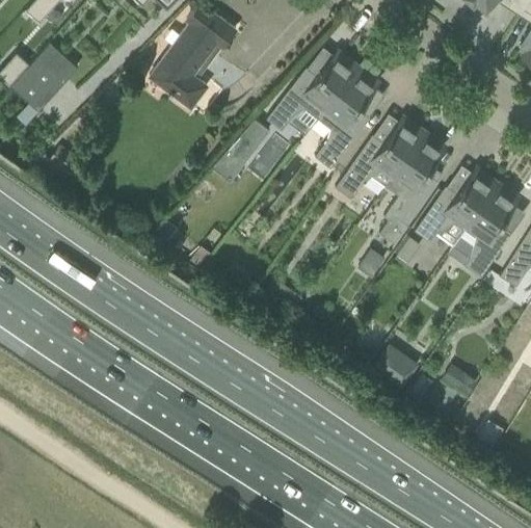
[(35,0),(32,4),(46,17),(59,0),(35,0)]
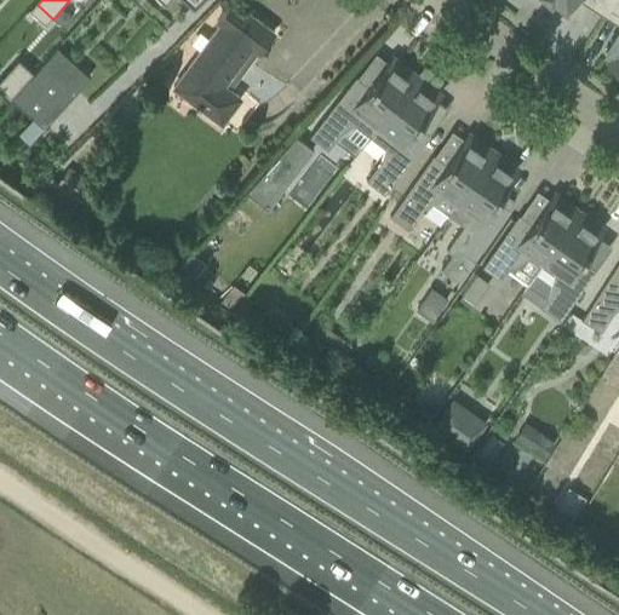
[(181,0),(194,11),(204,0),(181,0)]
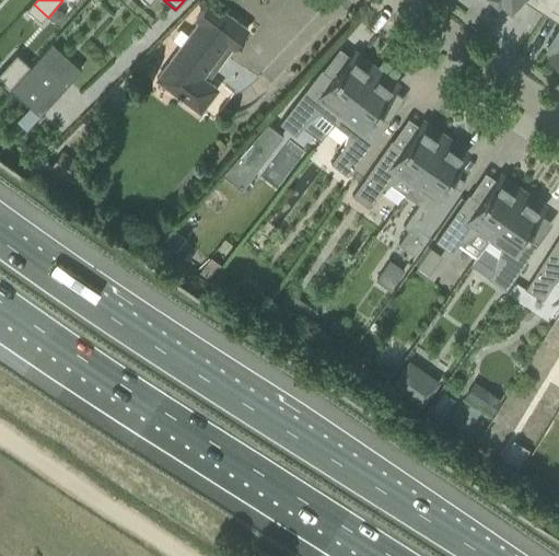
[(531,0),(552,13),(558,2),(558,0),(497,0),(499,2),(501,1),(511,11),(521,0),(531,0)]
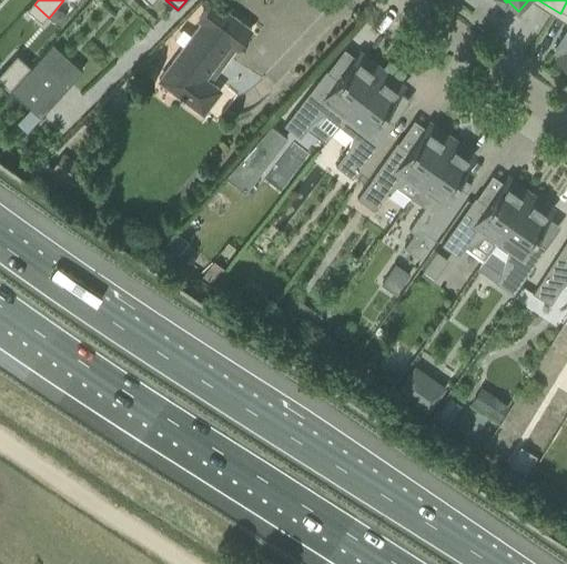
[(566,2),(560,13),(566,18),(566,29),(555,49),(559,52),(557,56),(566,62),(566,2)]
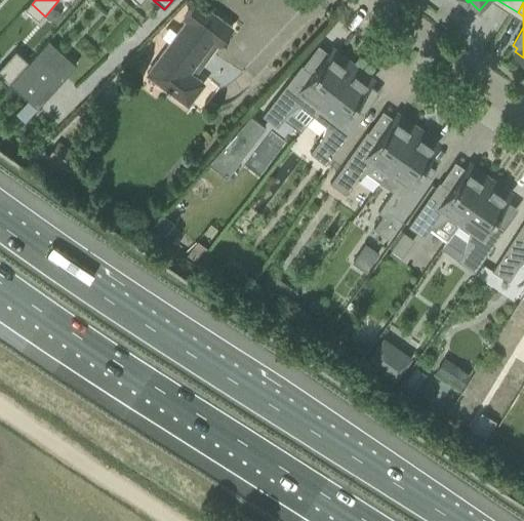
[(197,4),(183,23),(186,25),(146,77),(189,109),(206,85),(197,78),(233,30),(197,4)]
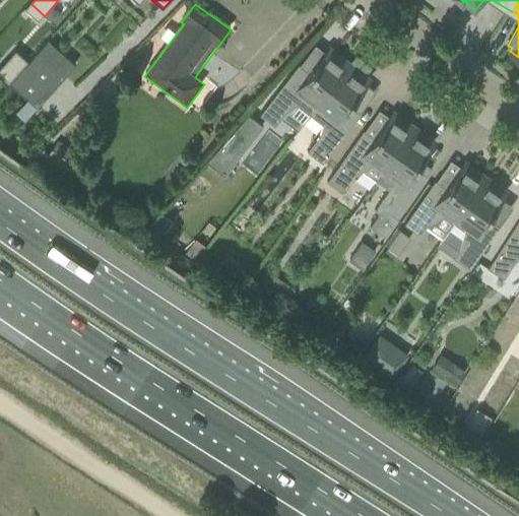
[(39,27),(20,49),(33,59),(51,38),(39,27)]
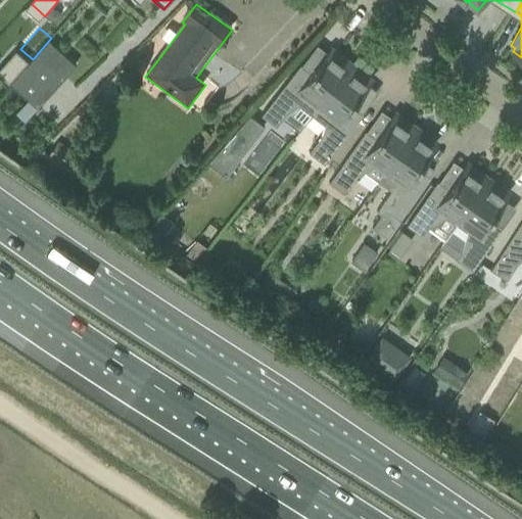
[(299,108),(312,118),(351,67),(337,55),(335,59),(329,54),(312,77),(300,67),(262,118),(277,130),(289,113),(299,108)]
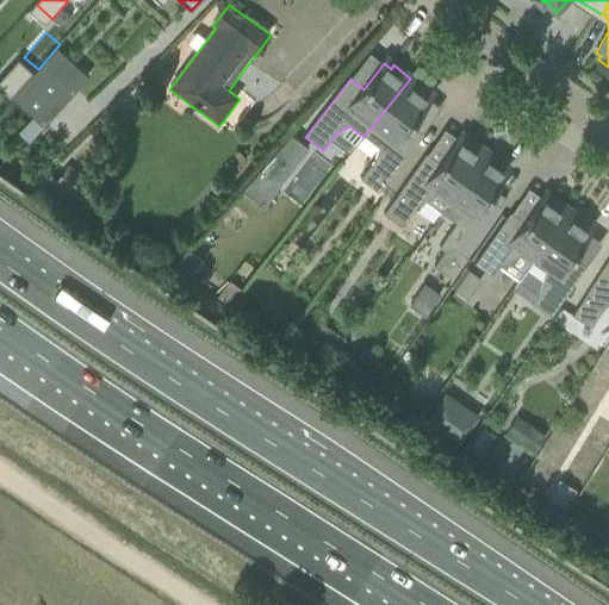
[(43,66),(12,100),(44,129),(75,95),(43,66)]
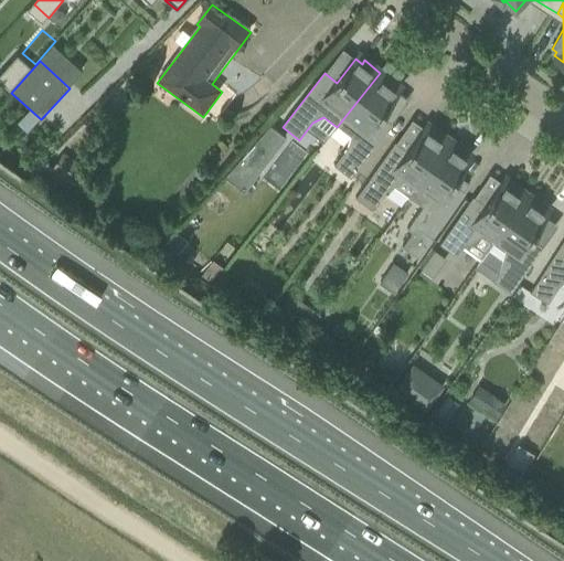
[(380,73),(337,127),(351,138),(348,150),(334,168),(351,180),(393,126),(381,116),(400,93),(393,88),(396,85),(380,73)]
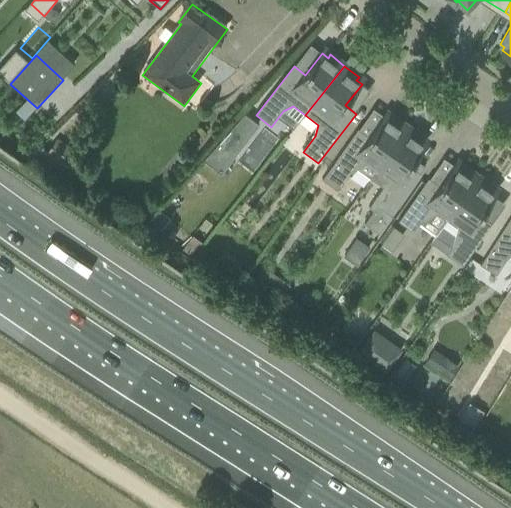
[(245,116),(217,149),(232,161),(259,127),(245,116)]
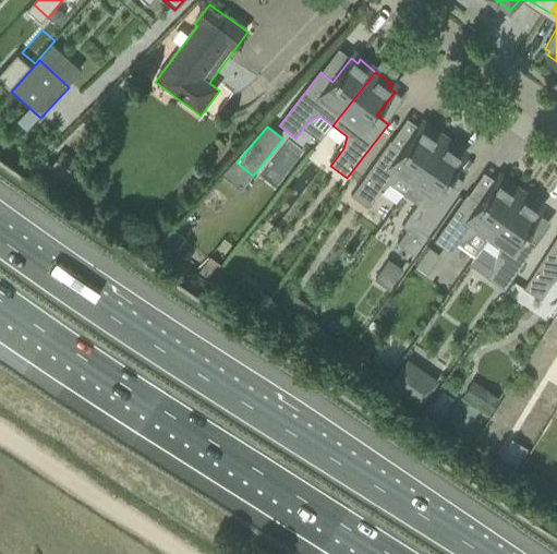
[(399,179),(410,188),(445,140),(428,128),(426,131),(420,127),(403,151),(390,142),(351,197),(368,209),(380,192),(399,179)]
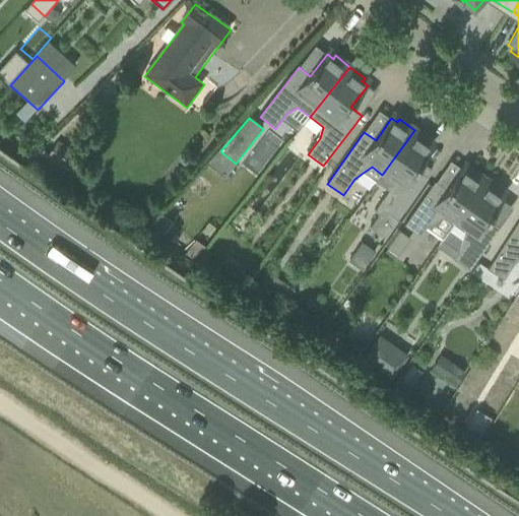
[(429,179),(416,170),(433,147),(427,143),(430,140),(414,130),(382,175),(377,183),(389,192),(375,212),(380,216),(371,230),(385,240),(398,221),(429,179)]
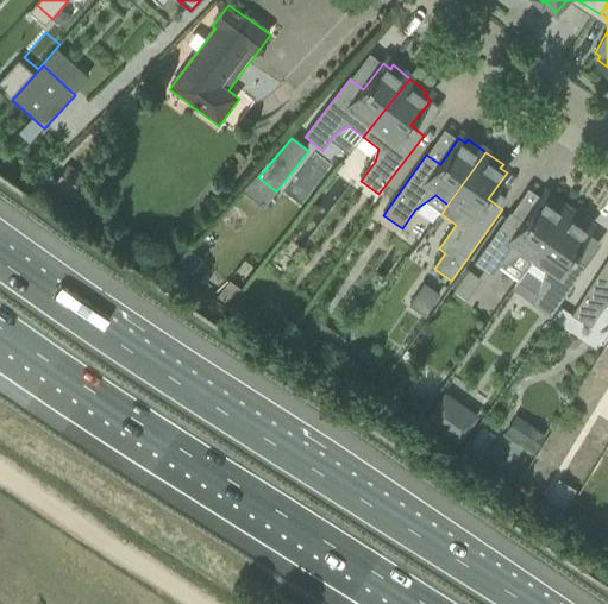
[(527,245),(539,253),(569,211),(551,199),(549,202),(543,197),(524,224),(511,214),(474,265),(493,278),(506,259),(527,245)]
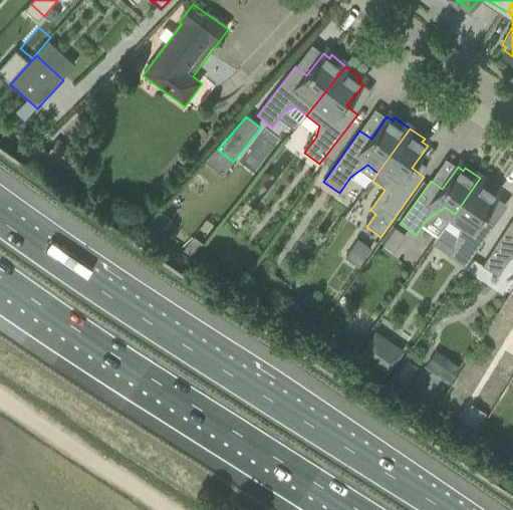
[(480,178),(455,214),(465,222),(460,242),(449,258),(464,269),(494,226),(483,218),(498,196),(493,192),(495,189),(480,178)]
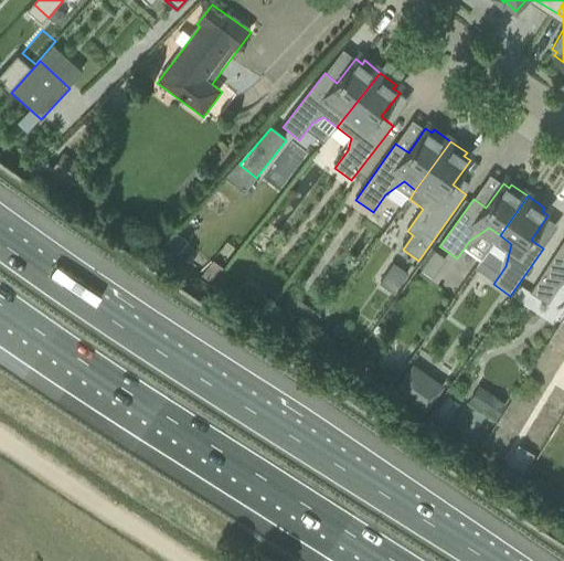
[(563,242),(531,294),(549,306),(560,287),(563,284),(563,242)]
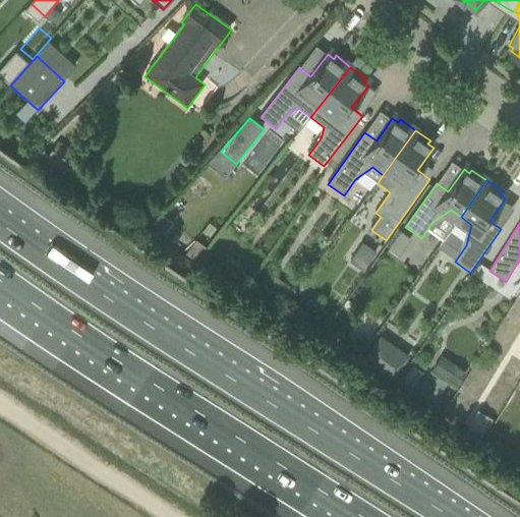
[(399,231),(391,254),(402,259),(410,236),(399,231)]
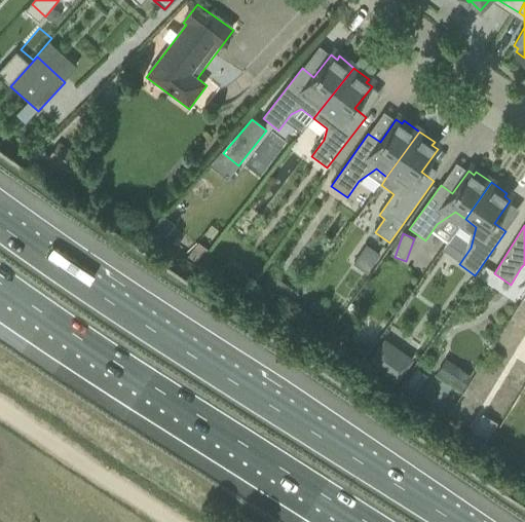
[(198,245),(188,258),(197,266),(208,252),(198,245)]
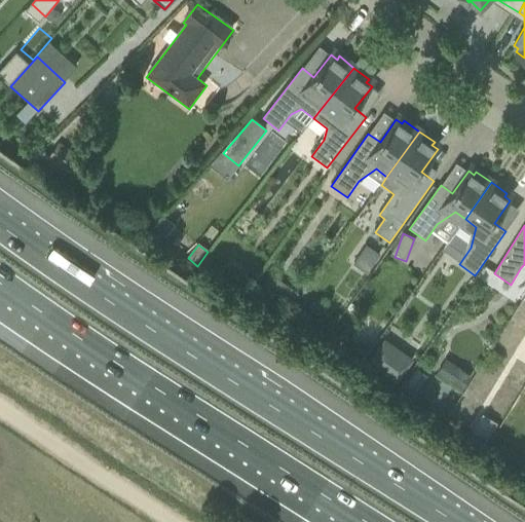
[(368,245),(357,262),(370,270),(381,253),(368,245)]
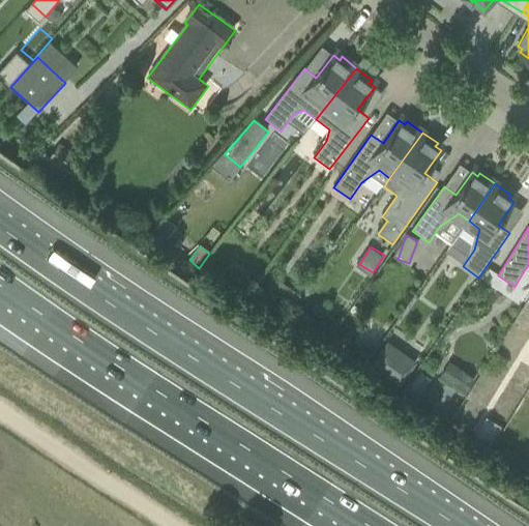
[(411,368),(385,350),(373,369),(399,386),(411,368)]
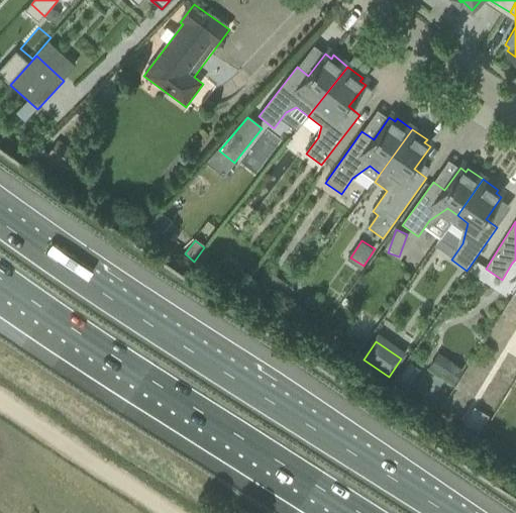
[(437,354),(431,371),(458,382),(465,366),(437,354)]
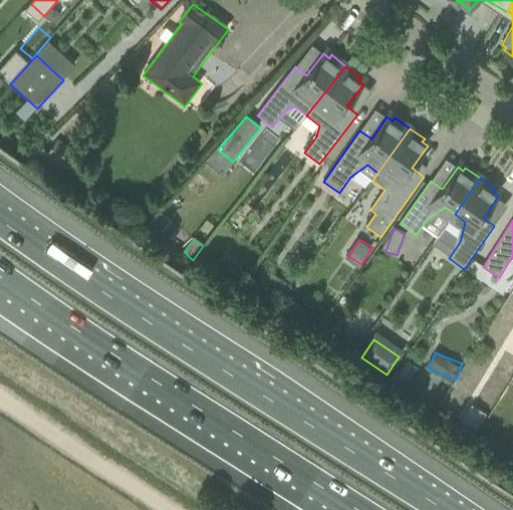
[(462,423),(461,425),(476,433),(477,431),(482,422),(468,414),(462,423)]
